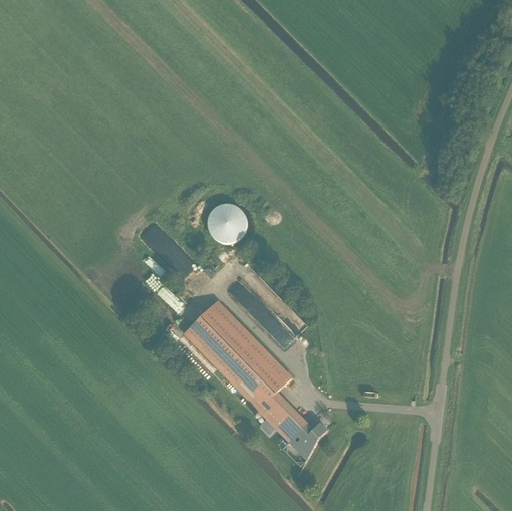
[(211,240),(211,242),(211,243),(211,244),(212,246),(212,247),(213,249),(214,250),(214,251),(215,252),(216,253),(217,254),(218,254),(220,255),(221,256),(223,256),(225,256),(226,256),(227,256),(229,256),(230,255),(232,255),(233,254),(234,253),(235,253),(236,251),(237,250),(238,249),(238,248),(239,247),(239,246),(239,245),(240,243),(240,242),(240,240),(239,239),(239,237),(239,236),(238,235),(237,234),(237,233),(236,232),(235,231),(234,230),(233,230),(231,229),(230,228),(229,228),(227,228),(226,228),(224,228),(223,228),(222,228),(221,228),(219,229),(218,230),(217,231),(215,232),(214,233),(214,234),(213,235),(212,236),(212,237),(211,239),(211,240)]
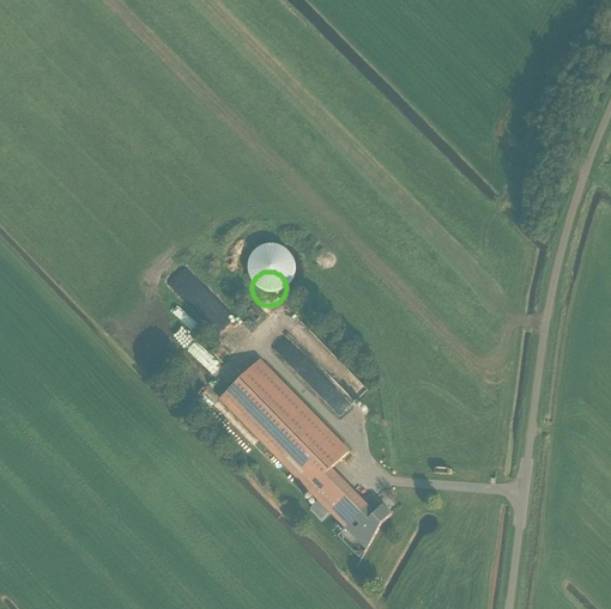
[(309,333),(302,329),(303,326),(296,321),(289,334),(304,342),(309,333)]
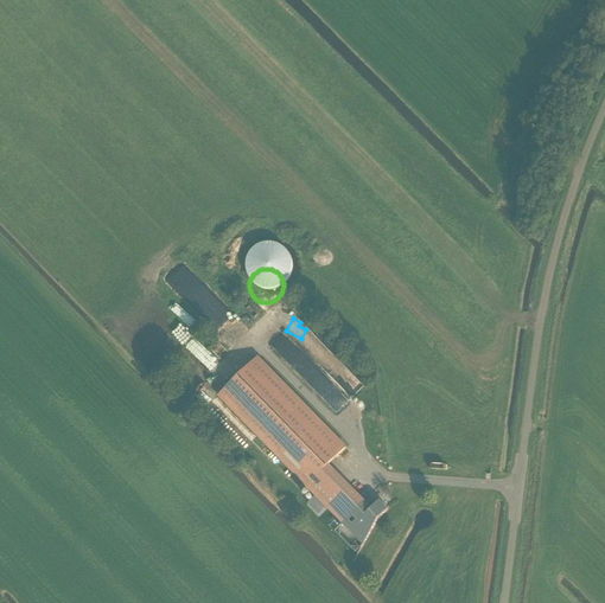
[(355,379),(317,334),(313,335),(305,342),(300,345),(285,326),(281,331),(267,337),(269,340),(292,367),(298,365),(316,377),(318,371),(304,353),(300,346),(311,354),(331,377),(336,380),(338,385),(329,390),(324,395),(337,403),(330,412),(344,406),(349,401),(344,398),(341,395),(349,391),(356,380),(355,379)]
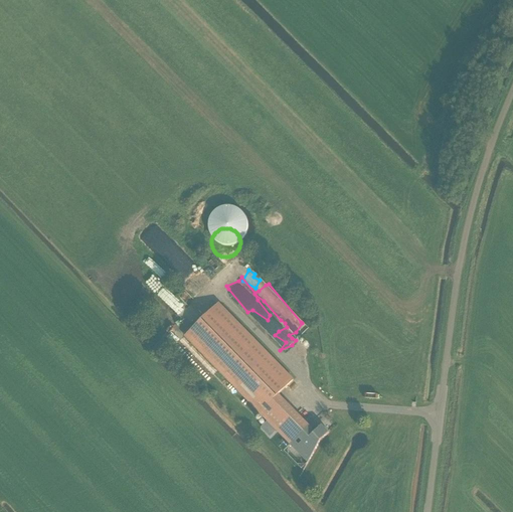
[(183,288),(179,292),(188,300),(192,296),(183,288)]
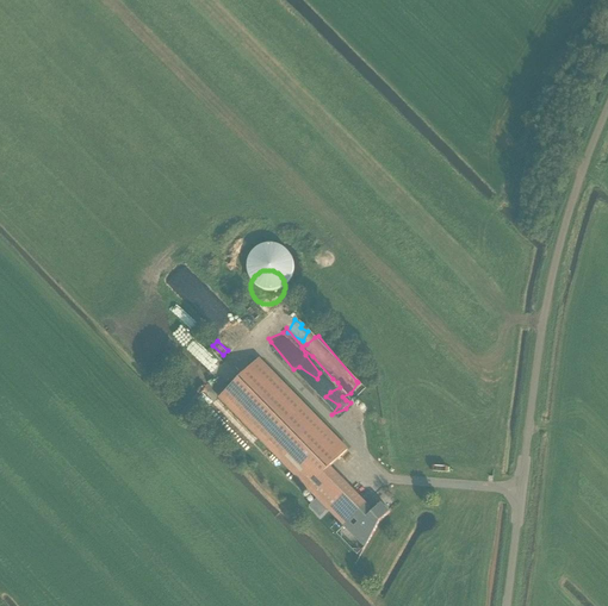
[(327,479),(320,472),(346,447),(256,356),(217,394),(342,523),(353,512),(360,519),(351,528),(365,542),(378,519),(388,510),(379,500),(371,508),(335,472),(327,479)]
